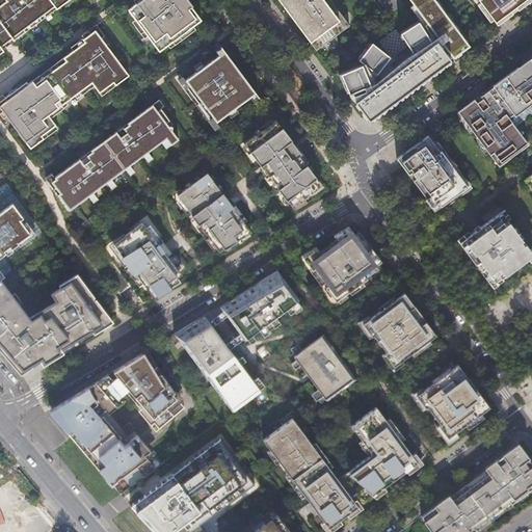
[(14,40),(65,0),(0,0),(0,51),(3,49),(0,46),(11,36),(14,40)]
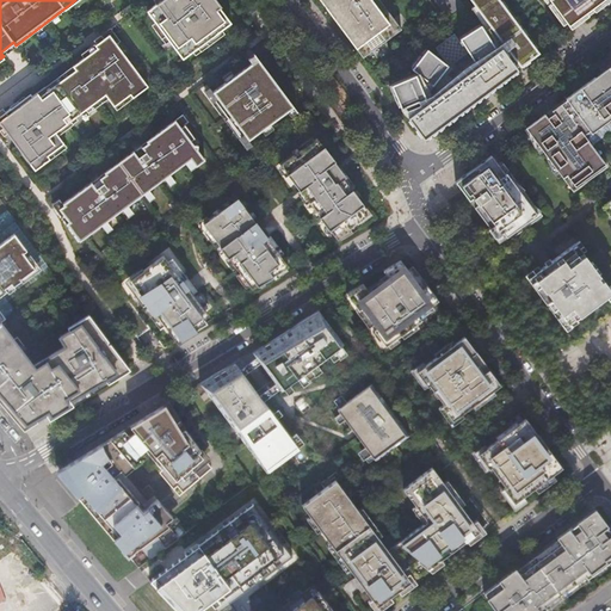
[(184,59),(230,23),(214,0),(160,0),(148,10),(184,59)]
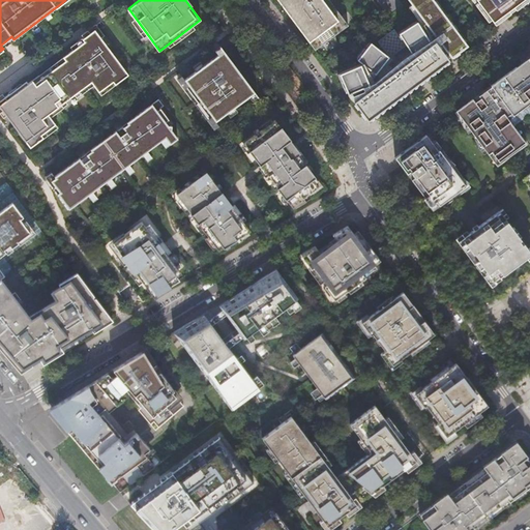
[(277,0),(315,50),(348,25),(329,0),(277,0)]
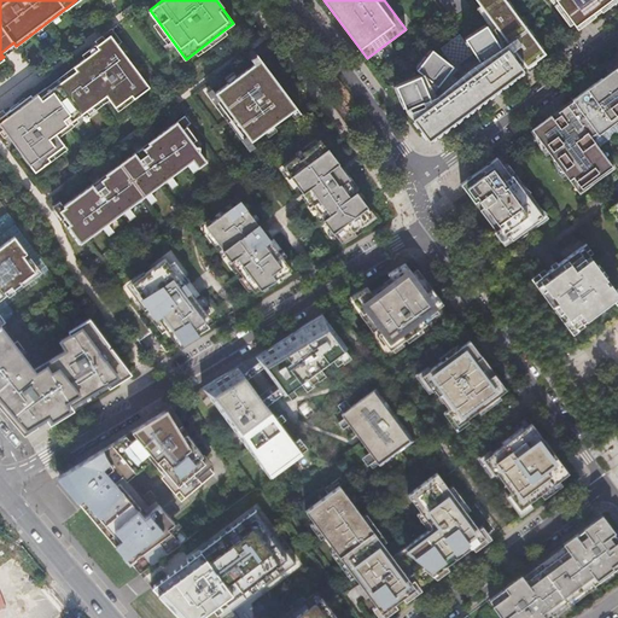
[(429,140),(528,66),(546,53),(540,45),(544,42),(540,35),(535,39),(534,38),(536,35),(532,29),(529,31),(525,25),(529,22),(524,16),(520,18),(519,18),(520,17),(516,10),(514,11),(512,7),(513,6),(508,0),(507,0),(507,1),(506,0),(476,0),(511,46),(432,103),(420,74),(395,85),(404,109),(413,117),(412,118),(429,140)]
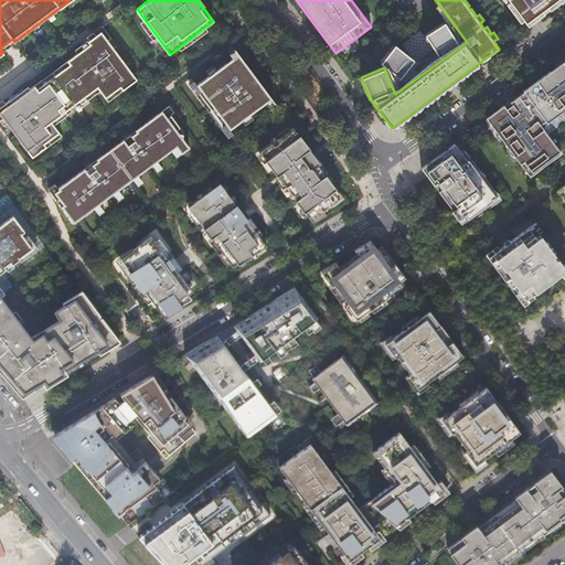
[(509,0),(528,25),(562,0),(509,0)]
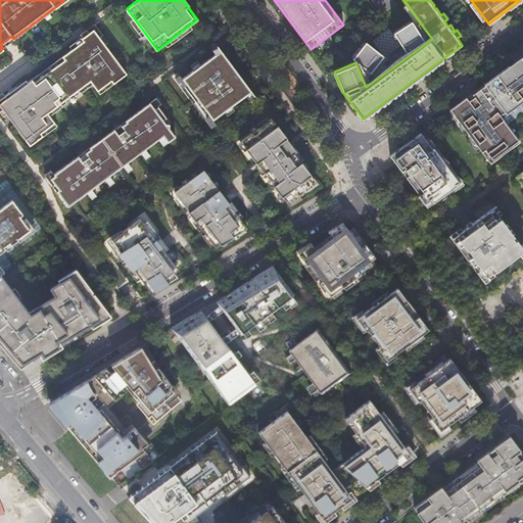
[(411,20),(392,32),(406,52),(424,40),(411,20)]
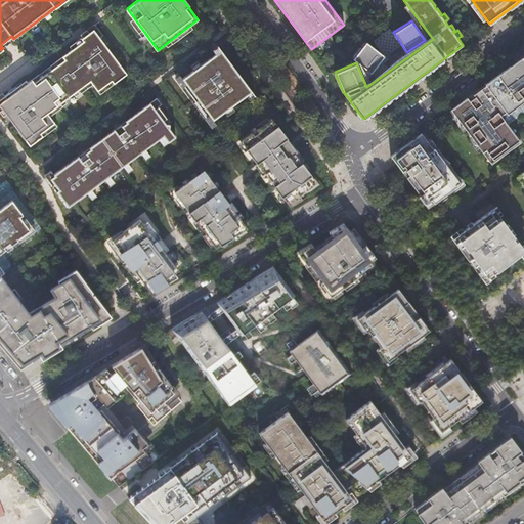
[(374,41),(385,56),(401,45),(390,29),(374,41)]
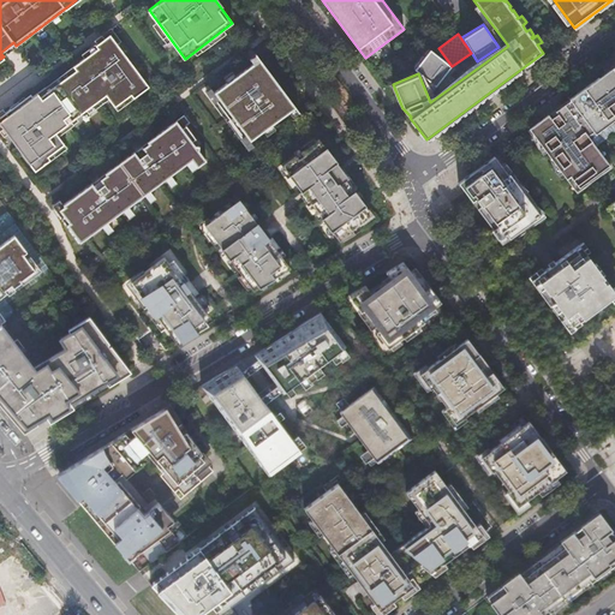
[(148,88),(109,36),(95,46),(97,49),(72,67),(75,71),(40,97),(36,94),(12,112),(10,109),(0,115),(0,125),(35,172),(49,160),(47,157),(64,144),(55,133),(106,96),(114,107),(130,95),(132,99),(148,88)]
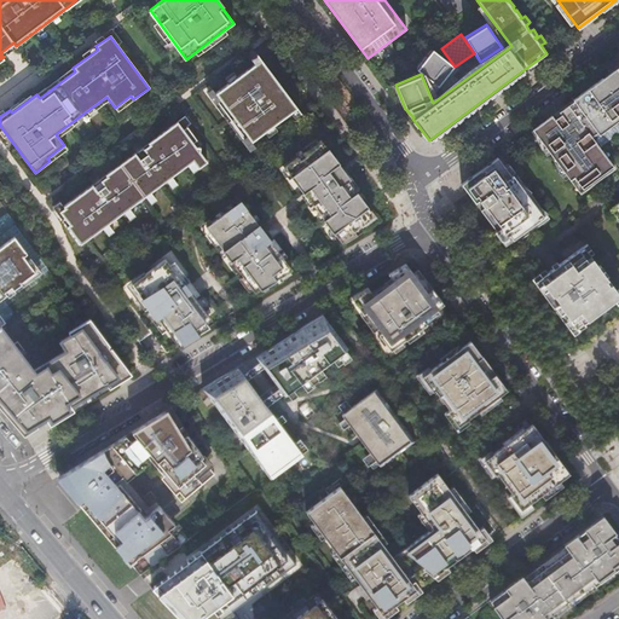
[(433,48),(417,69),(438,86),(455,65),(433,48)]
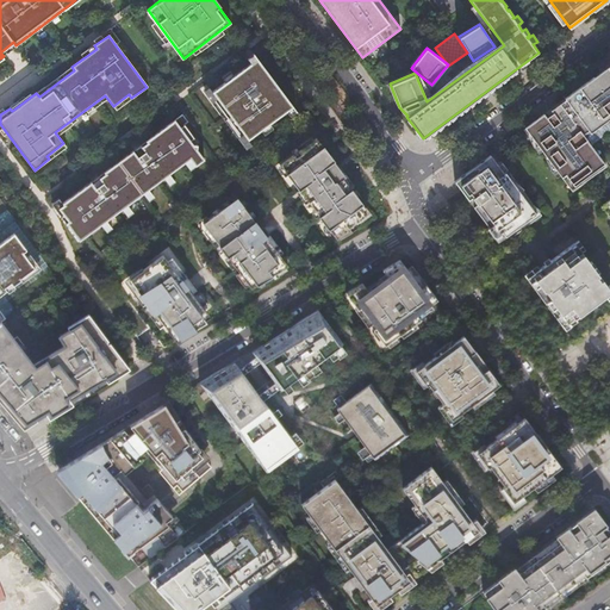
[(246,142),(292,106),(256,56),(209,92),(246,142)]
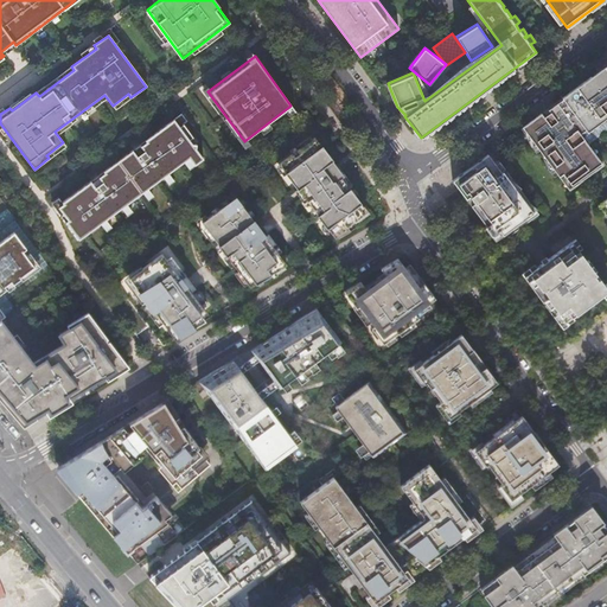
[(606,64),(538,116),(540,120),(606,69),(606,64)]
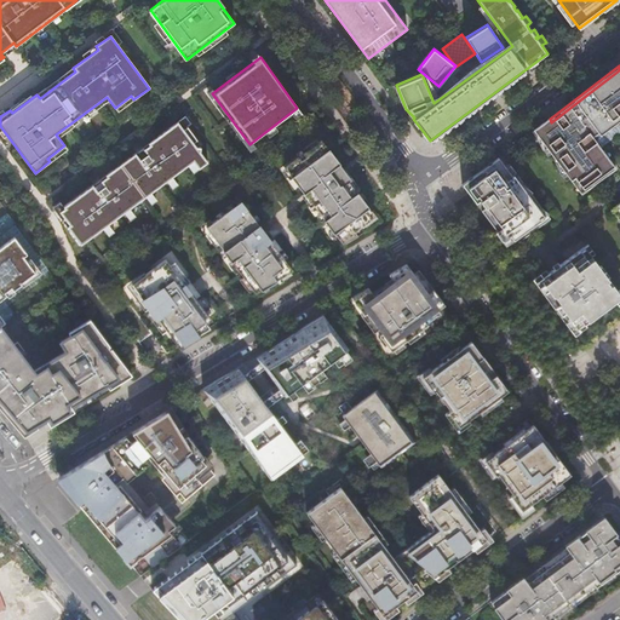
[(619,70),(551,122),(550,119),(533,131),(551,154),(555,151),(581,188),(608,167),(591,144),(596,142),(619,122),(619,70)]
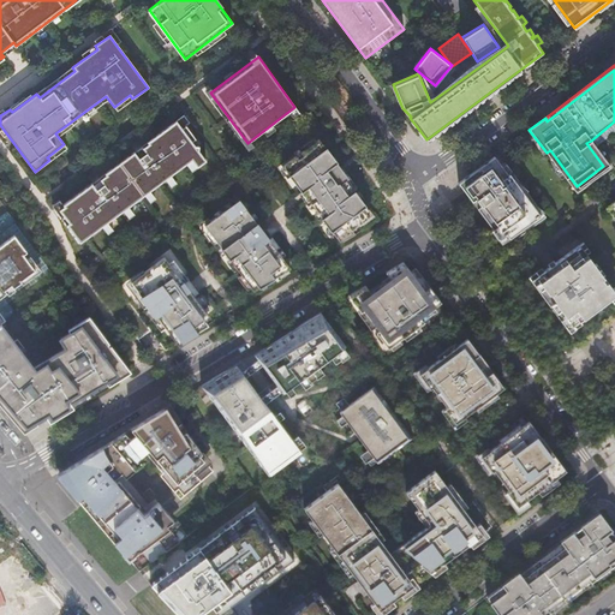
[(189,120),(183,113),(55,210),(81,243),(191,157),(196,165),(206,157),(197,148),(198,143),(193,143),(191,139),(195,137),(184,124),(189,120)]
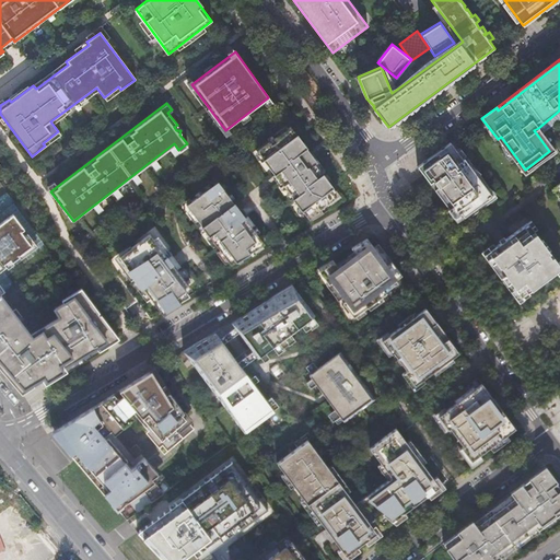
[(333,193),(335,190),(315,164),(317,162),(290,126),(258,150),(279,178),(310,219),(322,211),(319,209),(336,197),(333,193)]
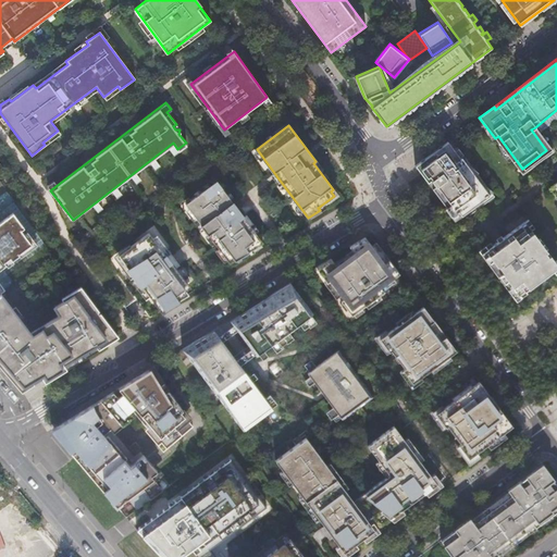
[(535,127),(531,130),(546,150),(522,169),(498,136),(495,138),(521,174),(553,151),(535,127)]
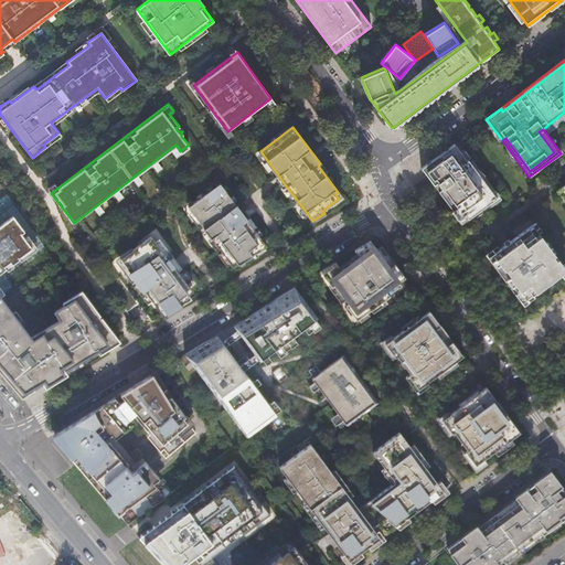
[(462,223),(494,199),(454,144),(422,168),(462,223)]
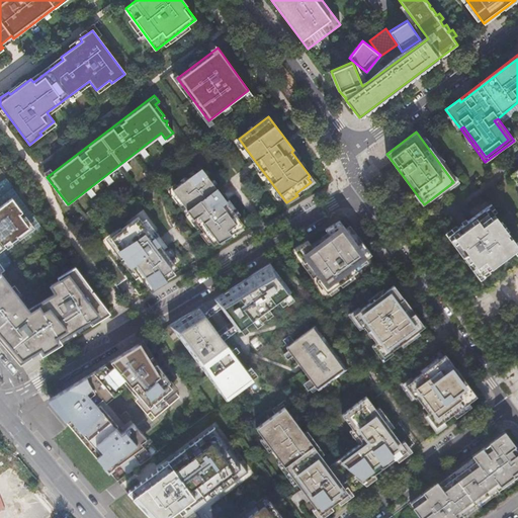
[(213,244),(244,225),(224,198),(201,168),(172,189),(213,244)]
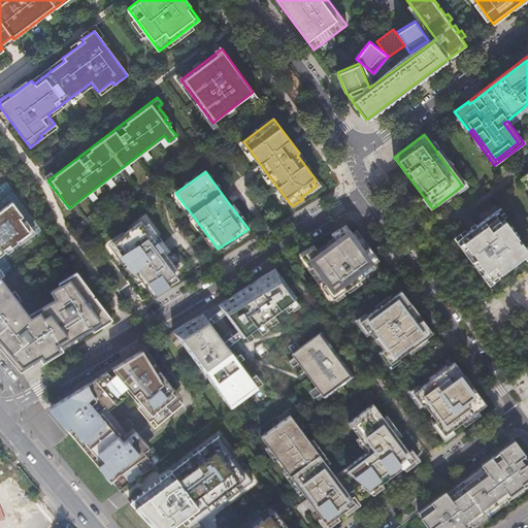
[(0,278),(1,278),(5,275),(0,268),(0,255),(31,232),(21,218),(23,216),(12,201),(0,209),(0,278)]
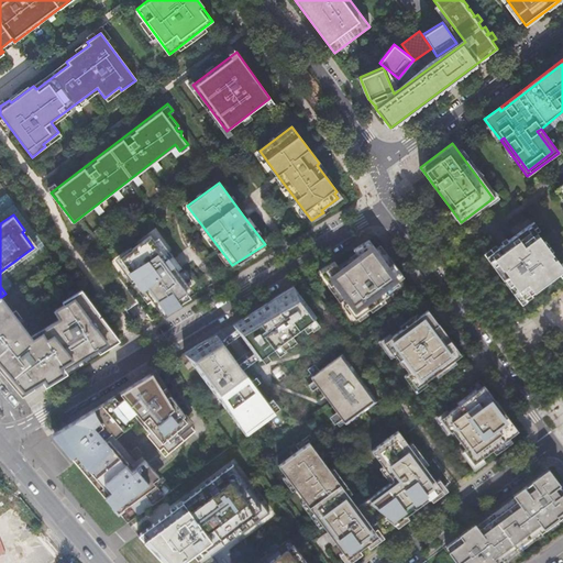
[(551,274),(560,267),(551,255),(553,254),(530,224),(486,256),(518,299),(528,291),(530,294),(553,276),(551,274)]
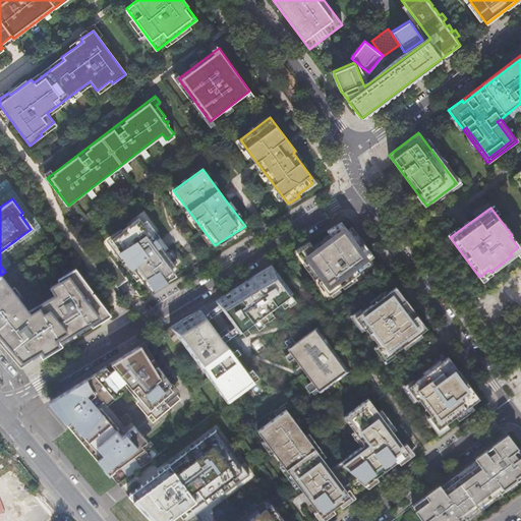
[(139,218),(111,238),(151,291),(176,275),(174,272),(178,269),(139,218)]
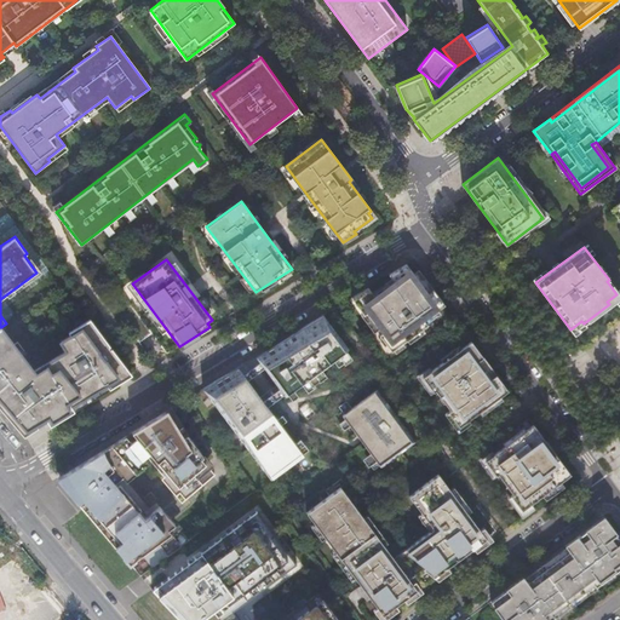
[(368,287),(351,298),(365,315),(367,313),(383,333),(379,334),(392,351),(407,340),(411,344),(424,333),(422,329),(428,325),(426,323),(440,313),(437,310),(445,304),(432,290),(428,292),(407,264),(389,275),(395,282),(377,297),(368,287)]
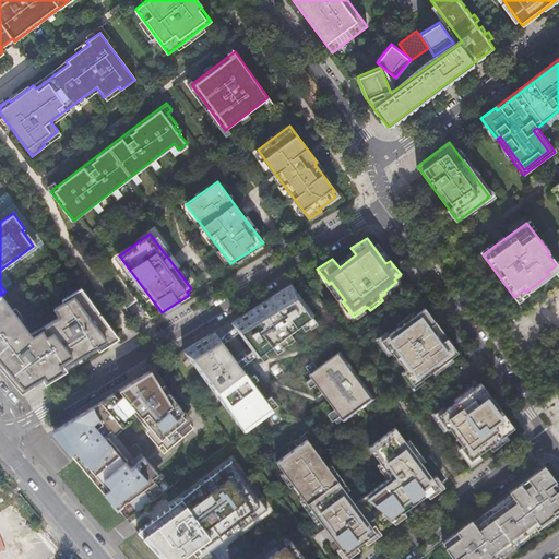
[(28,335),(1,295),(0,295),(0,366),(21,392),(43,379),(46,382),(71,367),(119,337),(79,284),(57,299),(59,301),(50,308),(56,316),(28,335)]
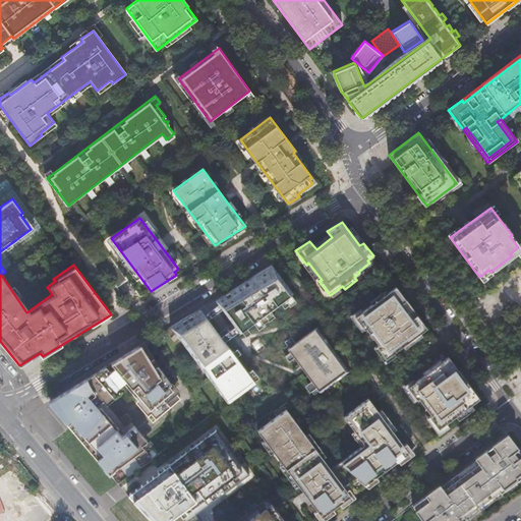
[(290,295),(272,265),(263,270),(219,303),(220,304),(223,308),(234,322),(240,330),(242,331),(290,295)]
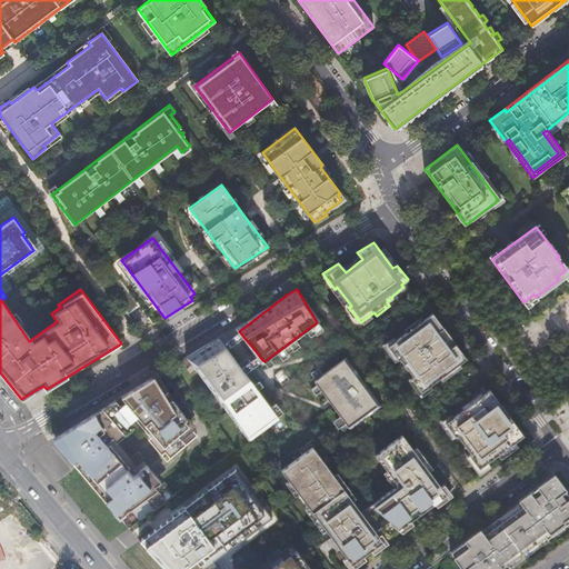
[(432,312),(388,346),(398,359),(400,358),(413,376),(411,378),(421,391),(466,358),(432,312)]
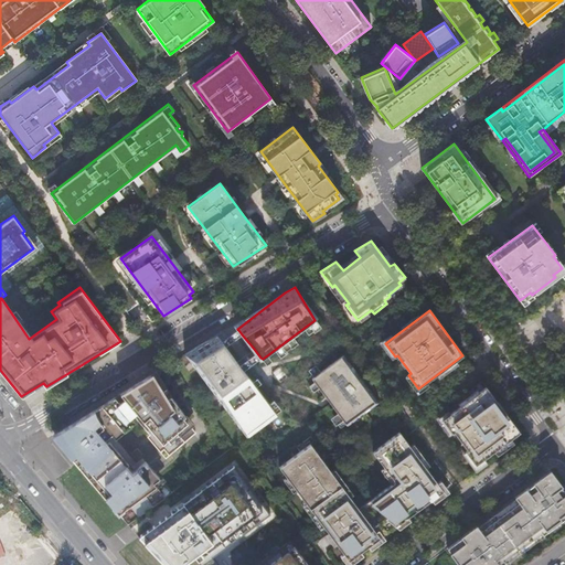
[(238,330),(222,342),(226,347),(242,334),(238,330)]
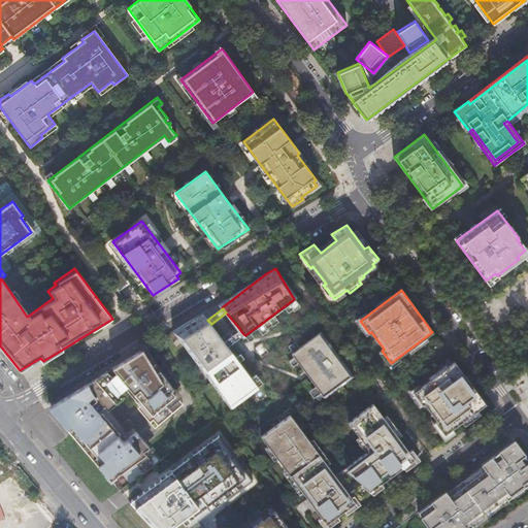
[(207,320),(207,319),(188,322),(173,331),(232,406),(259,388),(227,345),(221,337),(211,324),(207,320)]
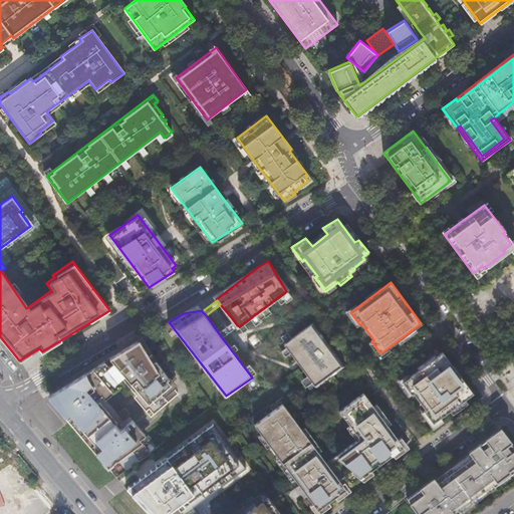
[(231,317),(215,328),(221,336),(237,325),(231,317)]
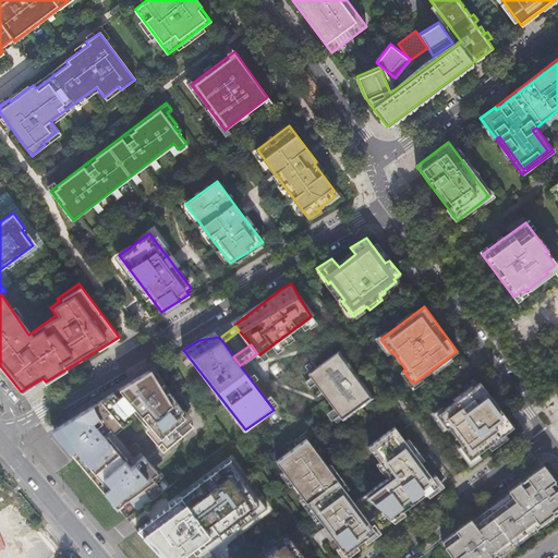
[(337,352),(307,374),(341,419),(371,397),(337,352)]
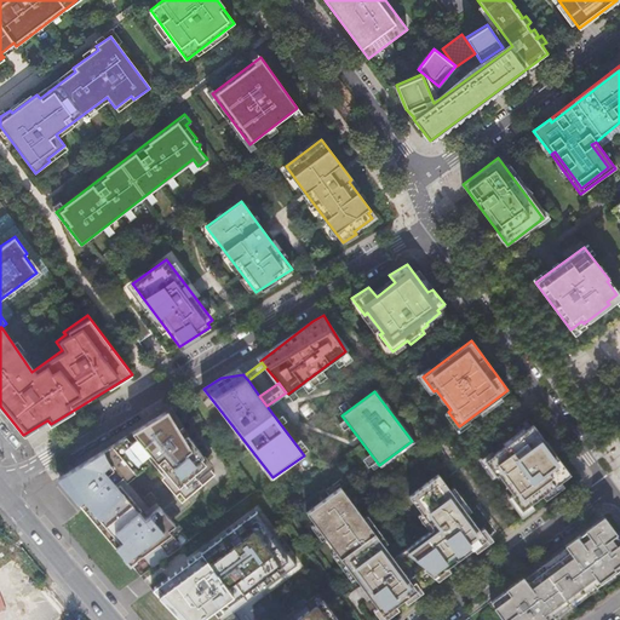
[(308,403),(299,408),(308,419),(315,414),(308,403)]
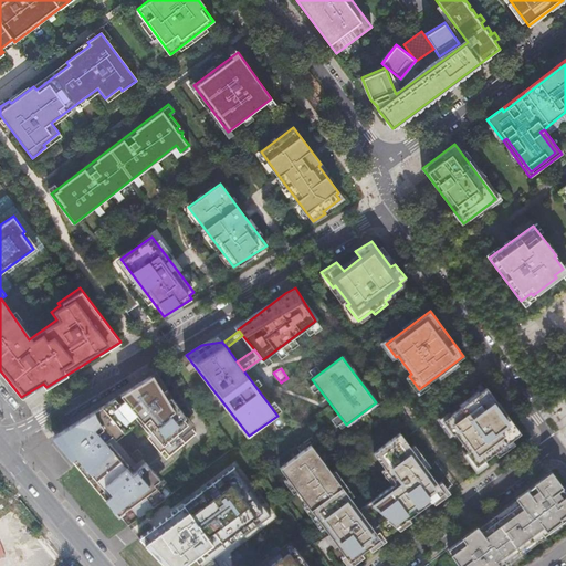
[(115,398),(52,437),(115,511),(121,506),(123,511),(130,505),(139,517),(173,493),(145,460),(134,469),(108,439),(107,441),(105,439),(112,432),(132,417),(137,412),(163,443),(189,421),(156,376),(154,377),(153,375),(121,395),(124,399),(118,402),(115,398)]
